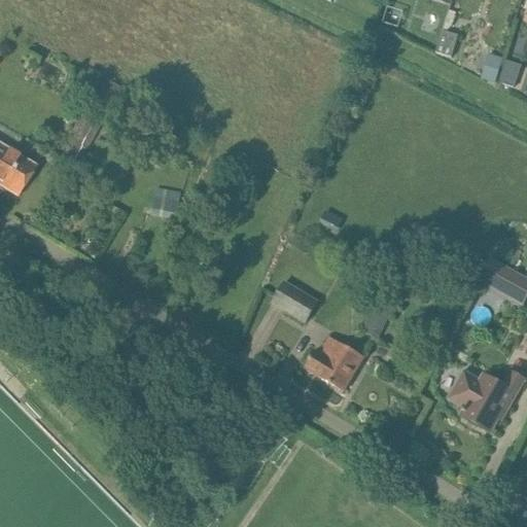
[(442,34),(435,56),(450,60),(456,38),(442,34)]
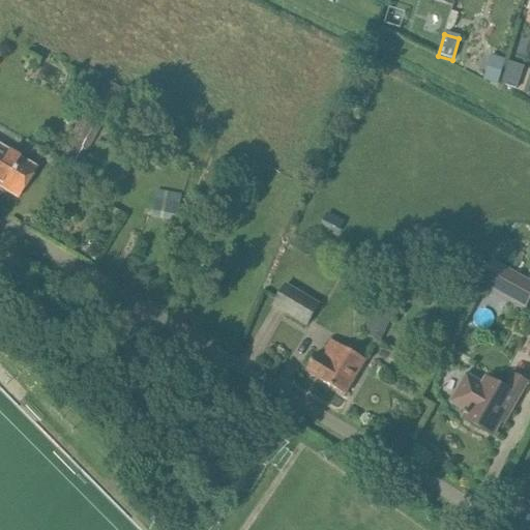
[(488,65),(483,79),(498,83),(502,70),(488,65)]
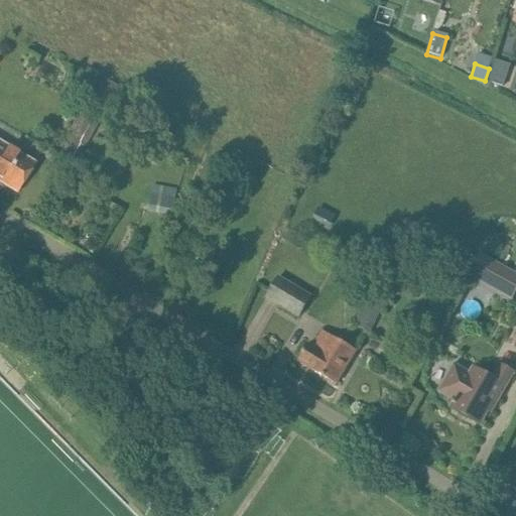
[(492,68),(488,80),(503,85),(507,73),(492,68)]
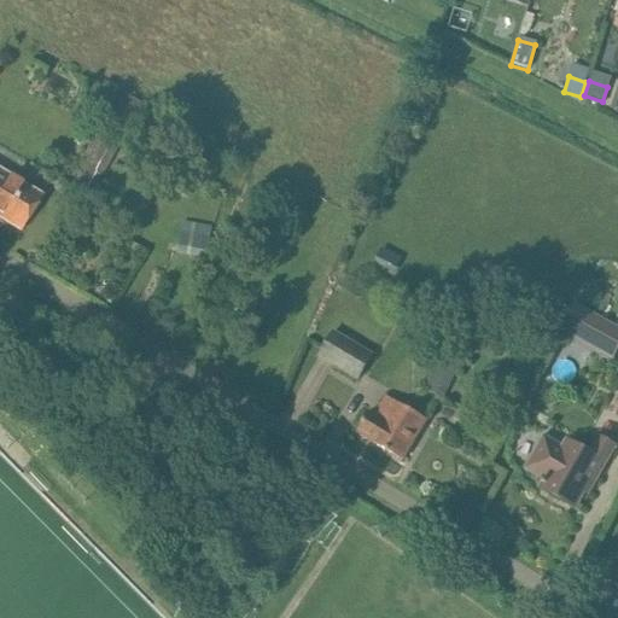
[(86,161),(105,172),(108,169),(143,105),(120,92),(85,156),(88,158),(86,161)]
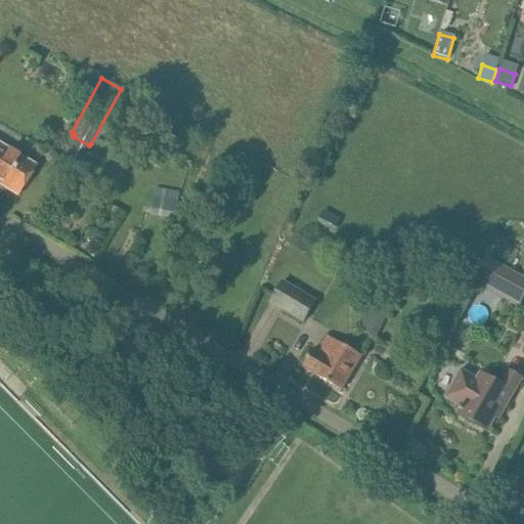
[(86,149),(89,145),(73,136),(71,140),(59,161),(73,170),(78,166),(80,161),(86,149)]
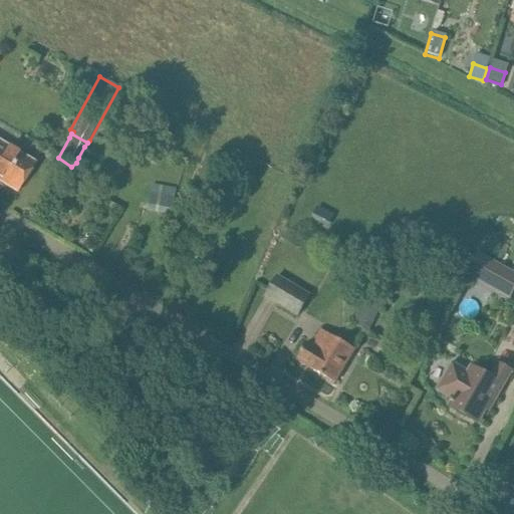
[(0,182),(18,193),(35,164),(0,142),(0,182)]
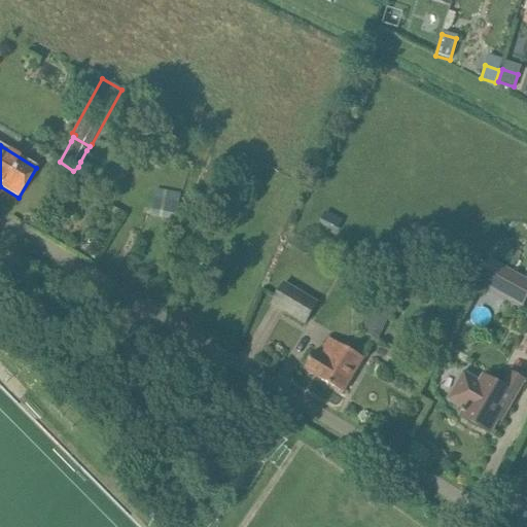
[(155,189),(151,213),(174,217),(178,194),(155,189)]
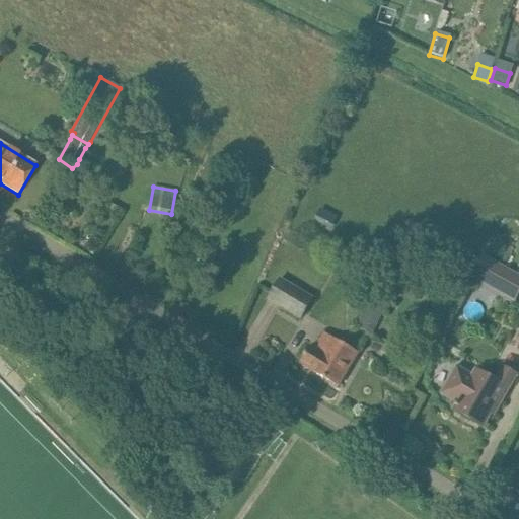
[(339,218),(321,208),(314,221),(331,230),(339,218)]
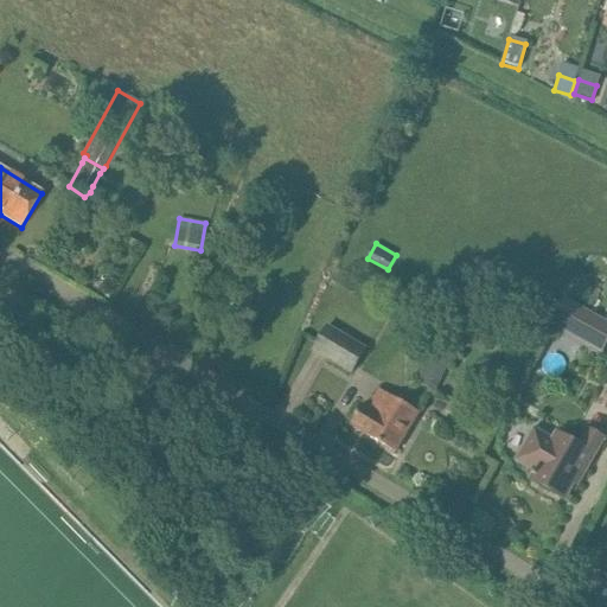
[(606,340),(606,320),(567,299),(553,323),(601,350),(606,340)]
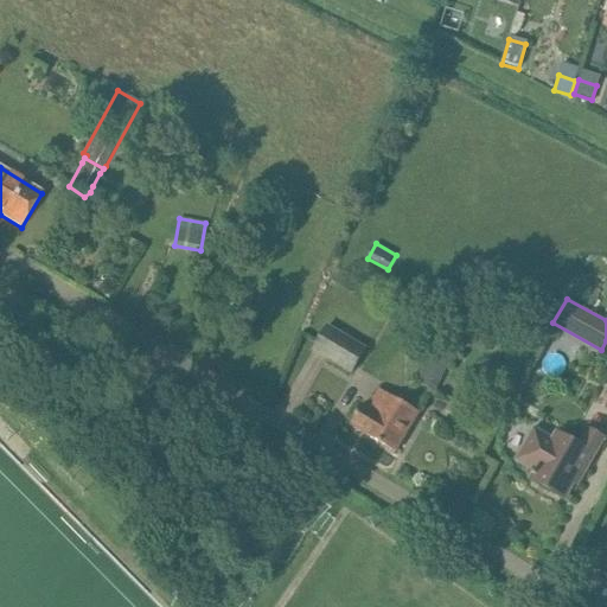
[(352,375),(369,349),(328,325),(313,350),(352,375)]
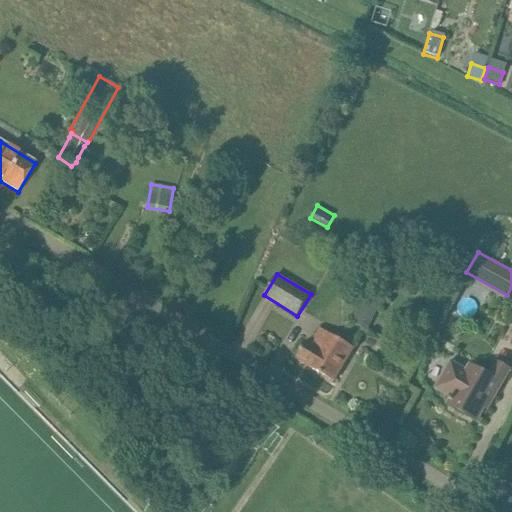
[(368,331),(381,306),(364,297),(351,323),(368,331)]
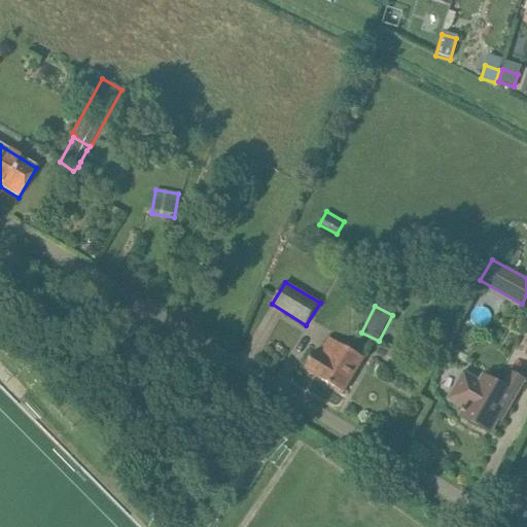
[(343,394),(364,360),(328,339),(319,353),(315,351),(304,371),(343,394)]
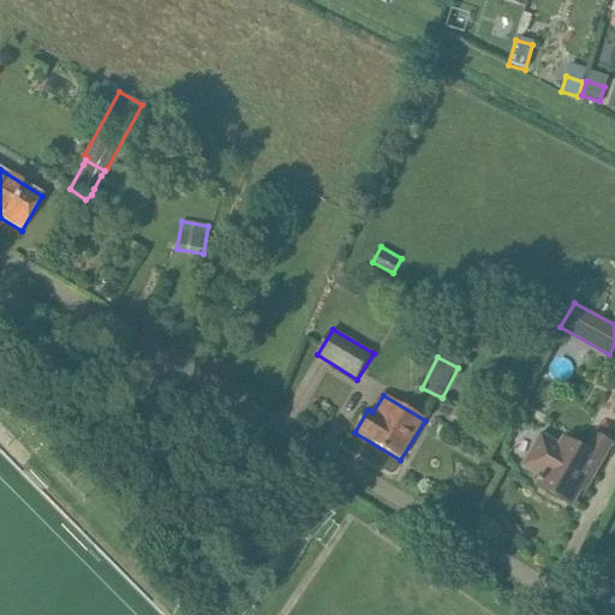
[(591,478),(593,481),(613,446),(598,437),(589,454),(565,441),(561,448),(543,437),(525,469),(543,479),(538,488),(574,508),(591,478)]
